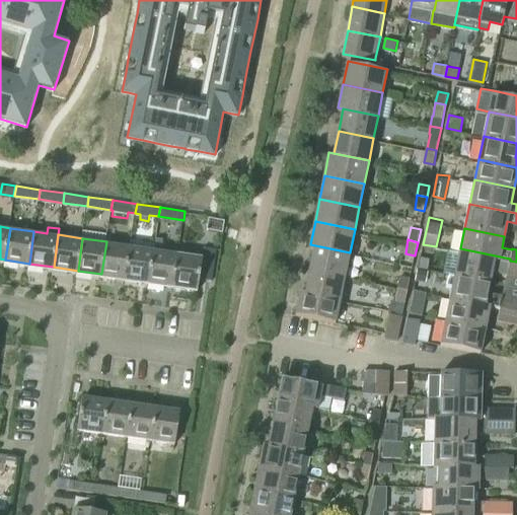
[(106,241),(101,274),(126,278),(131,245),(106,241)]
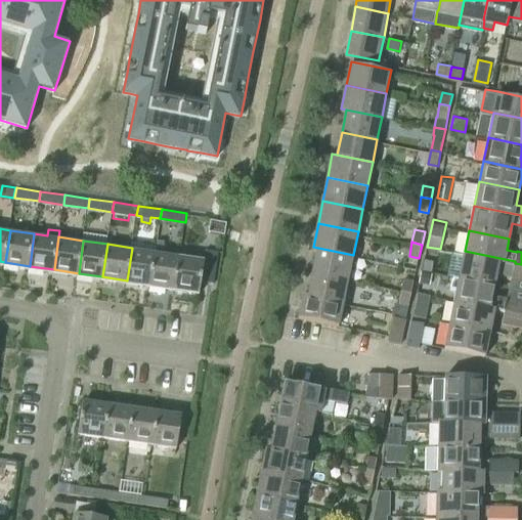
[(205,258),(180,255),(175,288),(201,291),(203,278),(215,280),(219,249),(207,247),(205,258)]
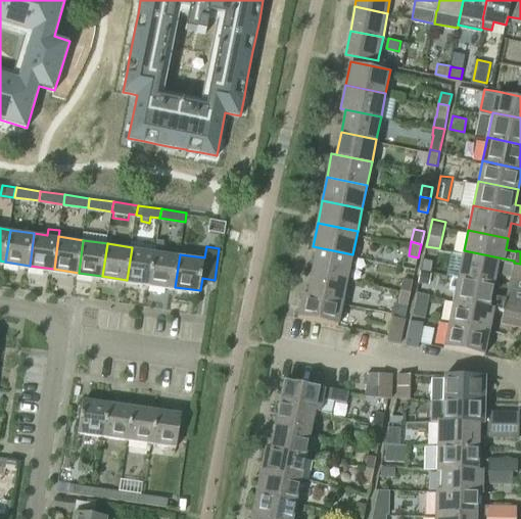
[(155,250),(132,247),(127,280),(150,283),(155,250)]
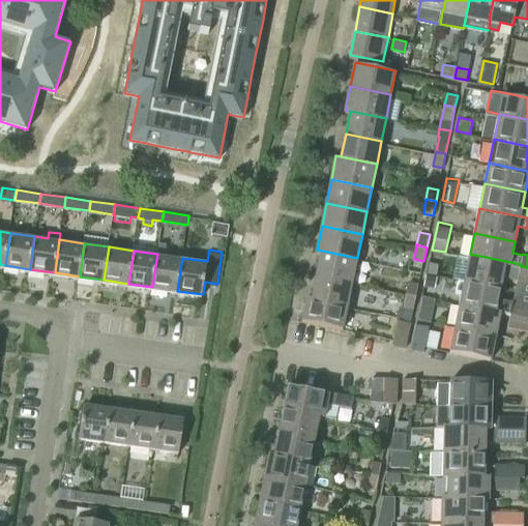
[(322,251),(317,273),(353,281),(357,258),(322,251)]
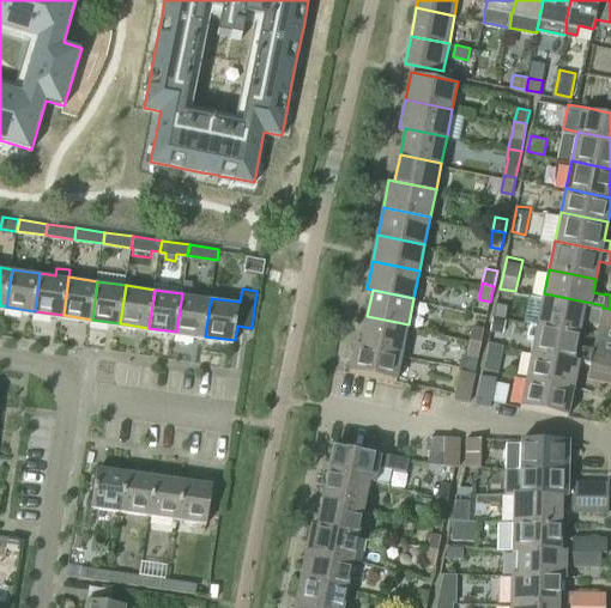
[(531,290),(525,318),(538,322),(580,330),(582,318),(582,317),(599,321),(599,322),(610,324),(610,309),(603,308),(603,305),(544,293),(531,290)]
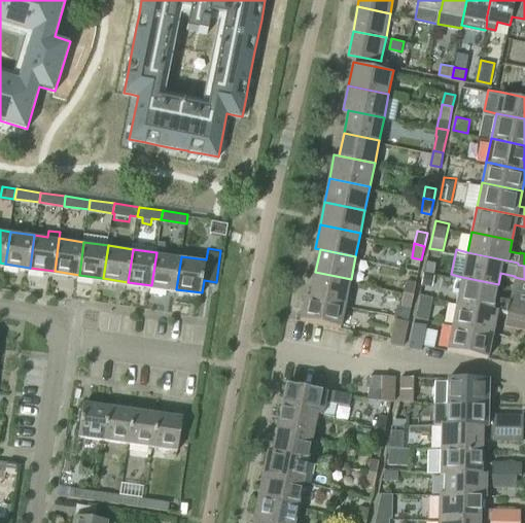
[(181,256),(156,252),(151,285),(176,289),(181,256)]
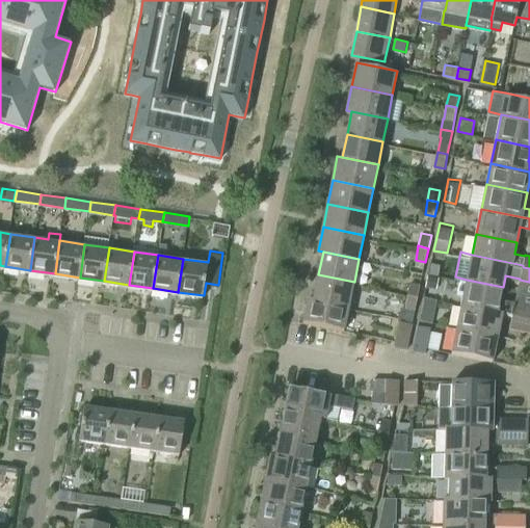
[(433,262),(431,272),(440,273),(442,263),(433,262)]
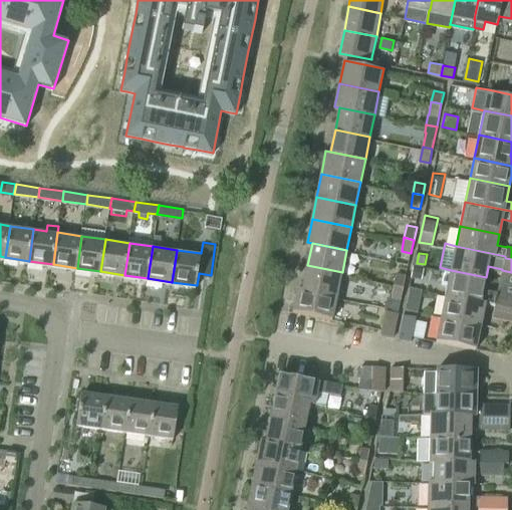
[(414,264),(412,276),(423,278),(425,266),(414,264)]
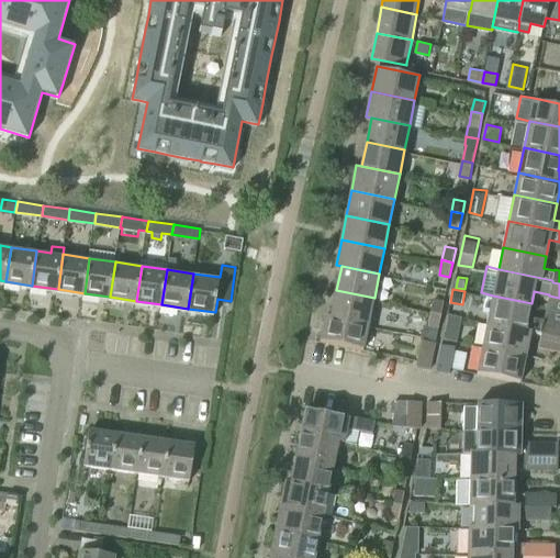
[(374,298),(336,290),(332,314),(369,322),(374,298)]
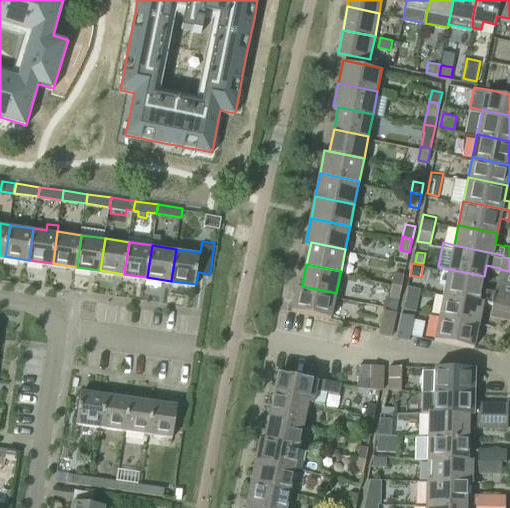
[(509,292),(494,289),(494,290),(481,287),(484,276),(449,269),(444,293),(483,301),(484,300),(492,301),(509,304),(509,292)]
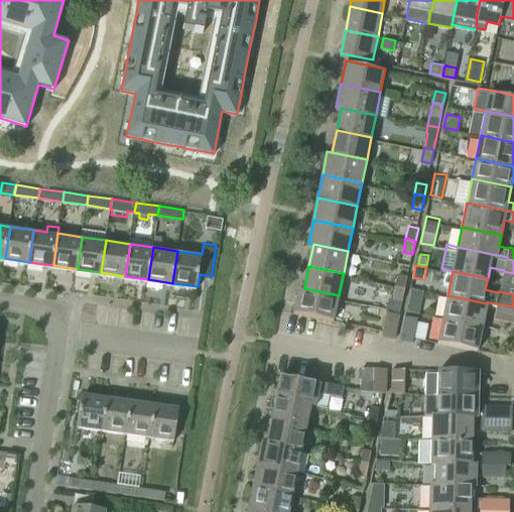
[(396,284),(406,286),(408,275),(398,273),(396,284)]
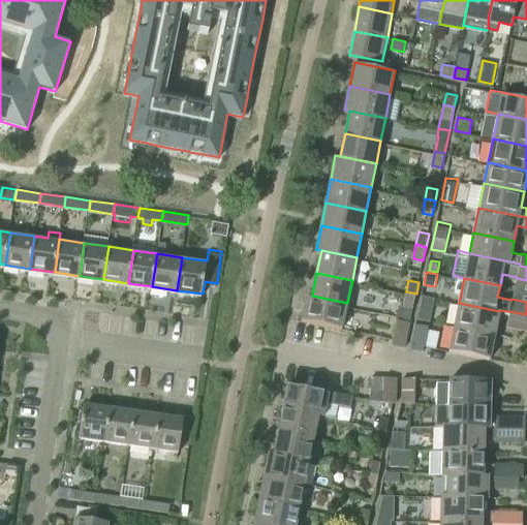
[(401,304),(399,313),(411,316),(416,294),(406,291),(403,304),(401,304)]
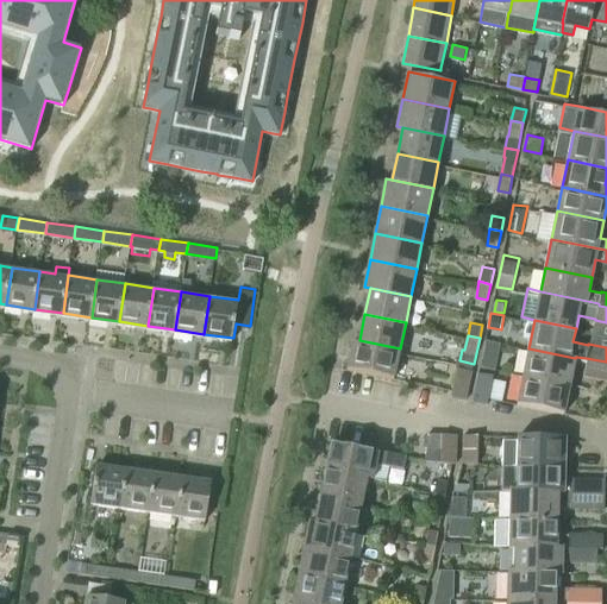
[(487,337),(481,364),(496,367),(502,340),(487,337)]
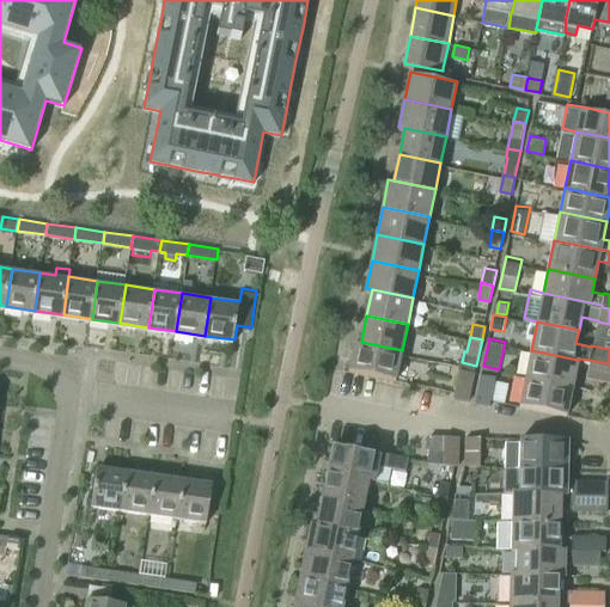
[(402,350),(361,342),(355,341),(349,368),(397,378),(402,350)]
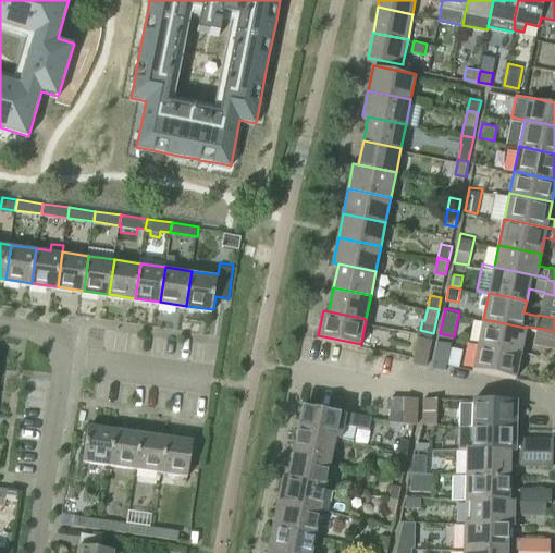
[(526,328),(483,319),(479,341),(521,349),(526,328)]
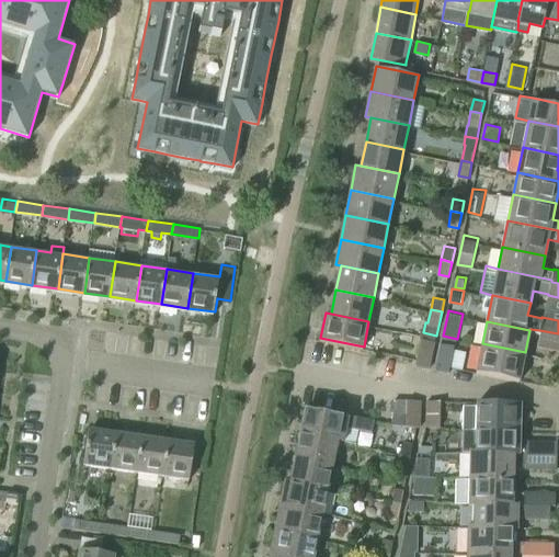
[(558,333),(539,330),(536,343),(558,348),(558,333)]
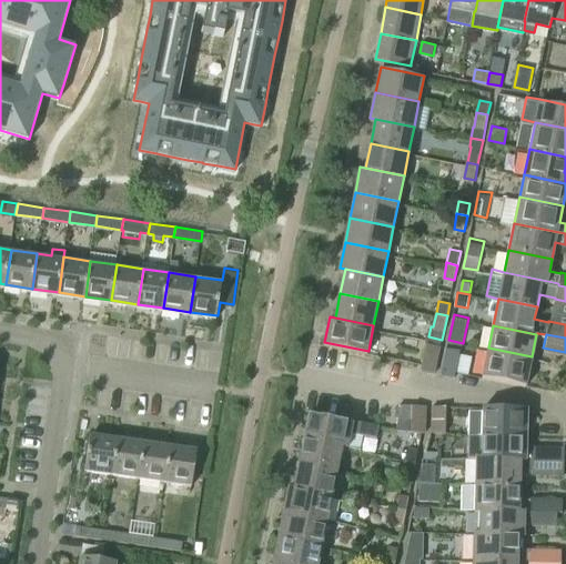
[(428,336),(427,341),(422,368),(435,371),(442,340),(428,336)]
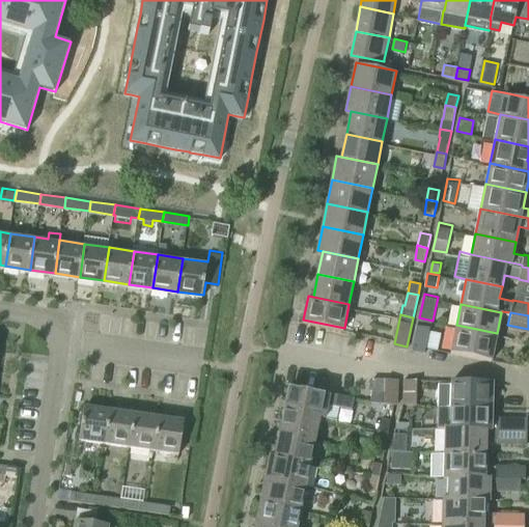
[(425,350),(430,325),(418,323),(413,347),(425,350)]
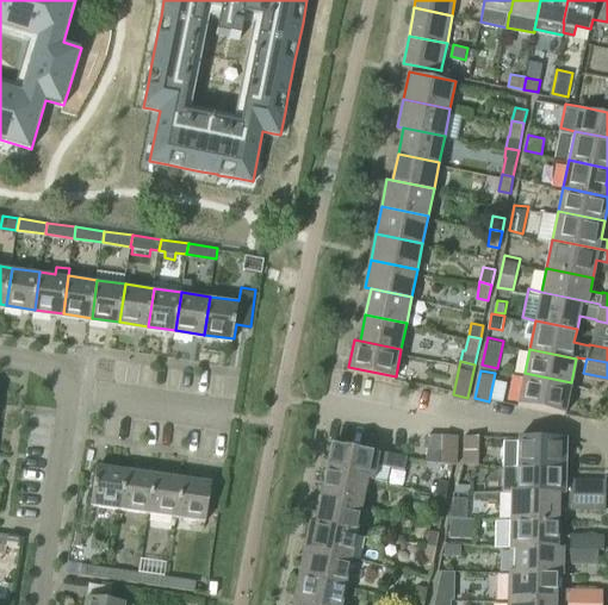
[(571,382),(525,373),(519,401),(565,411),(571,382)]
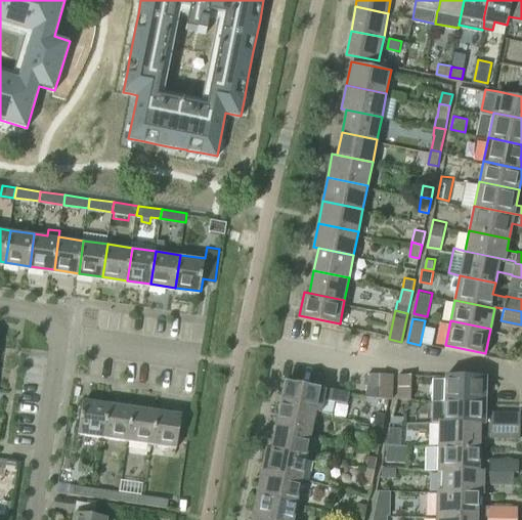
[(380,384),(381,372),(368,371),(368,383),(380,384)]
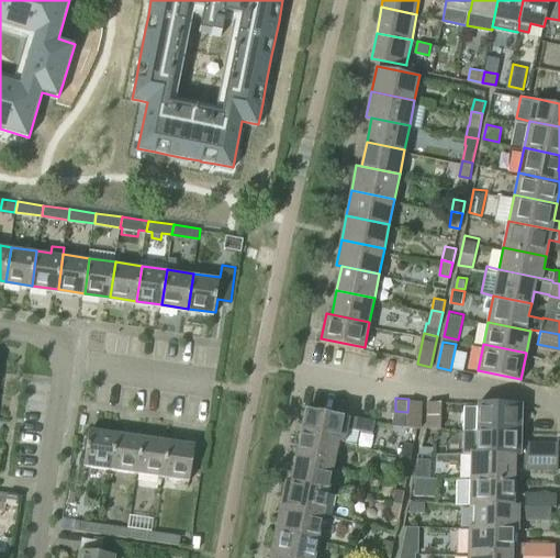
[(422,399),(409,399),(407,412),(409,412),(407,425),(422,425),(422,399)]
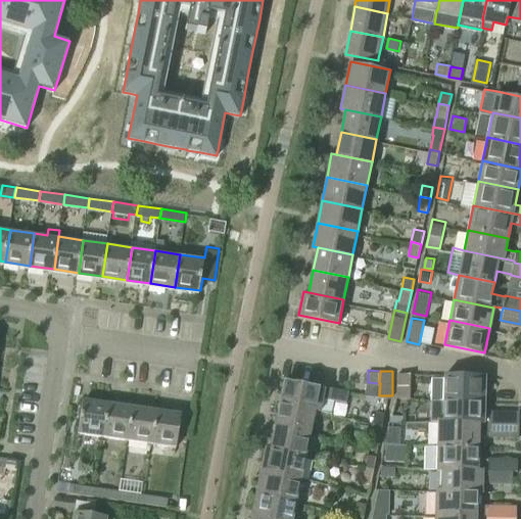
[(411,371),(398,371),(397,395),(411,395),(411,371)]
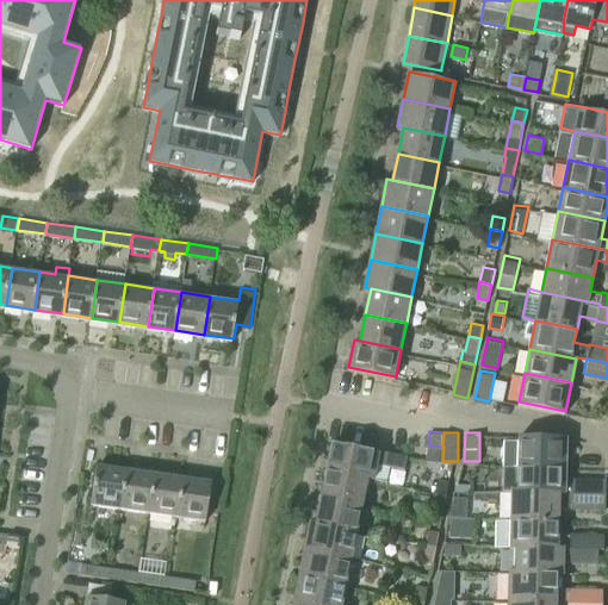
[(506,438),(506,463),(519,463),(566,466),(566,436),(568,435),(519,434),(519,438),(506,438)]
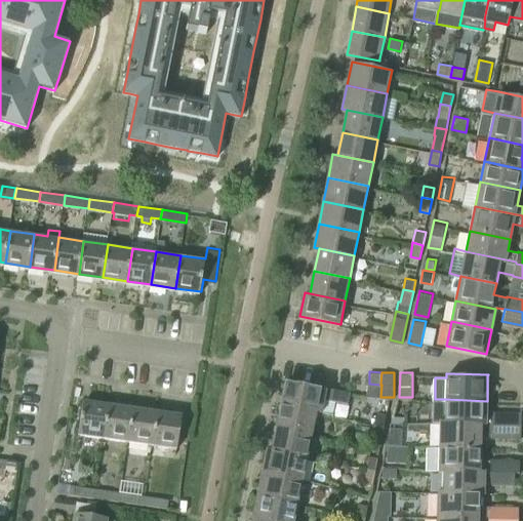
[(317,407),(317,410),(333,413),(336,401),(349,403),(351,392),(326,387),(326,388),(286,379),(284,390),(282,400),(317,407)]
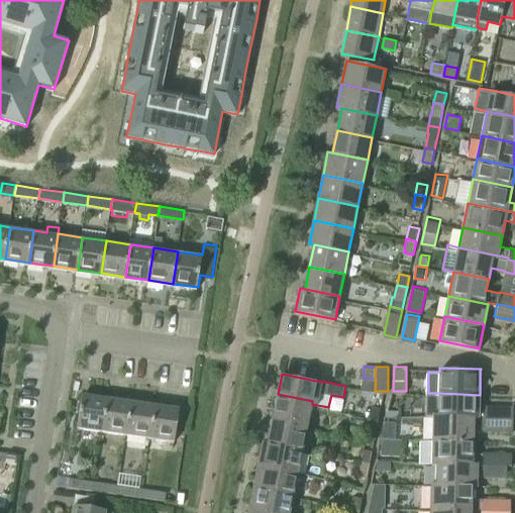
[(102,428),(107,396),(83,393),(78,425),(102,428)]
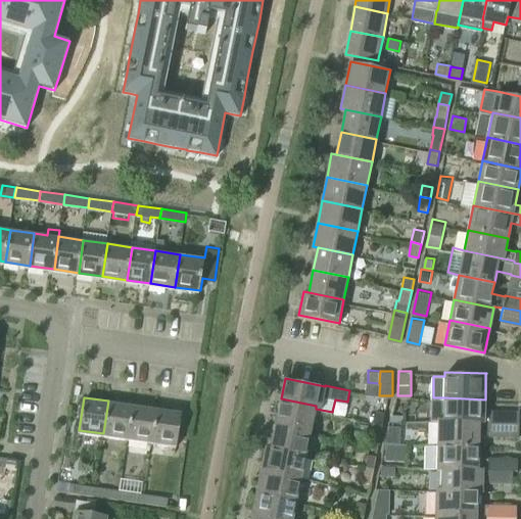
[(433,397),(432,418),(438,418),(484,419),(484,420),(490,420),(490,422),(520,422),(520,410),(490,409),(490,411),(485,411),(485,399),(444,397),(433,397)]
